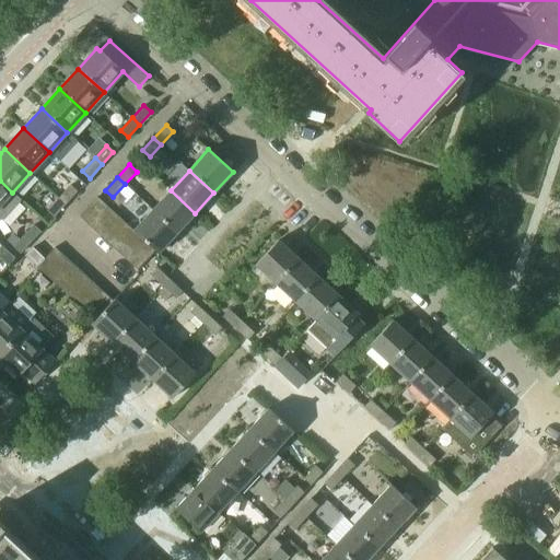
[(0,181),(0,219),(2,221),(21,200),(12,193),(0,181)]
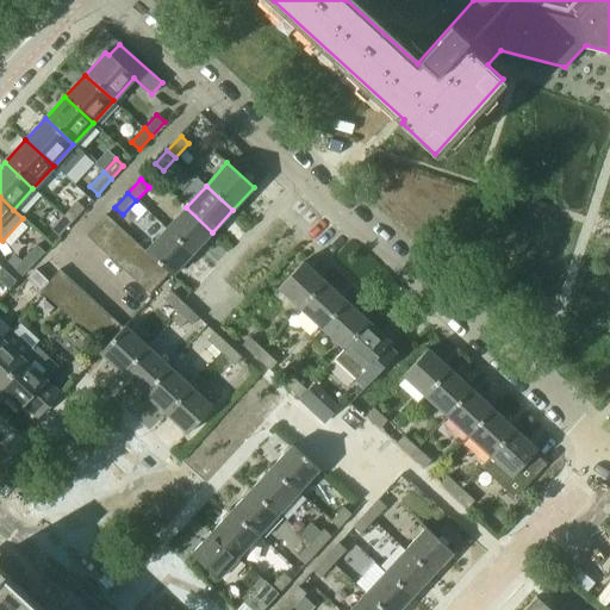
[(76,200),(62,216),(70,224),(85,209),(76,200)]
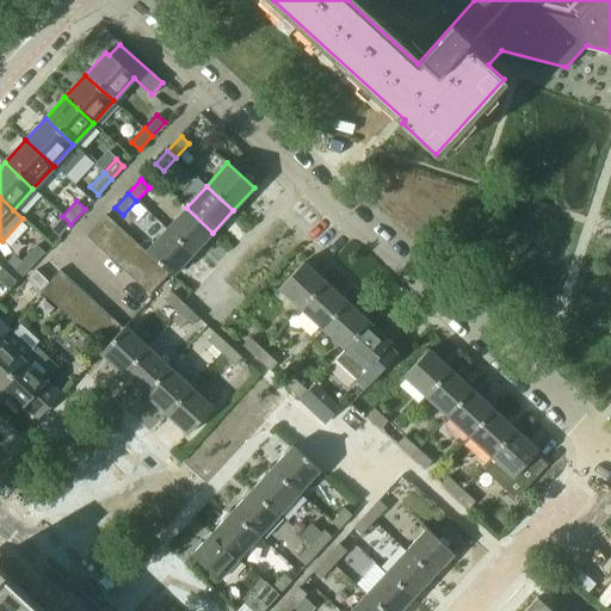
[(186,208),(166,229),(193,254),(213,233),(186,208)]
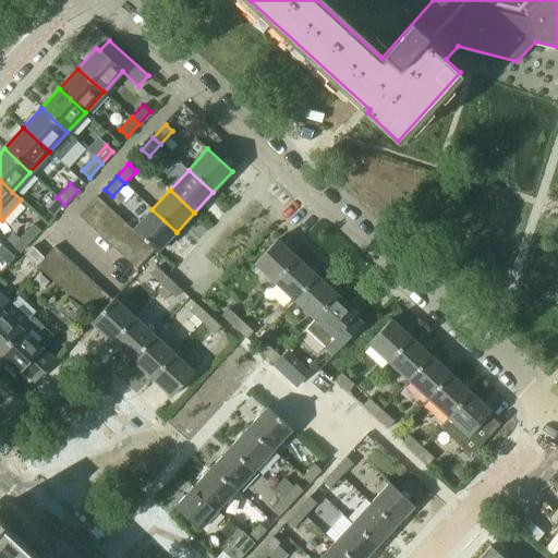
[(88,225),(106,205),(96,196),(79,216),(88,225)]
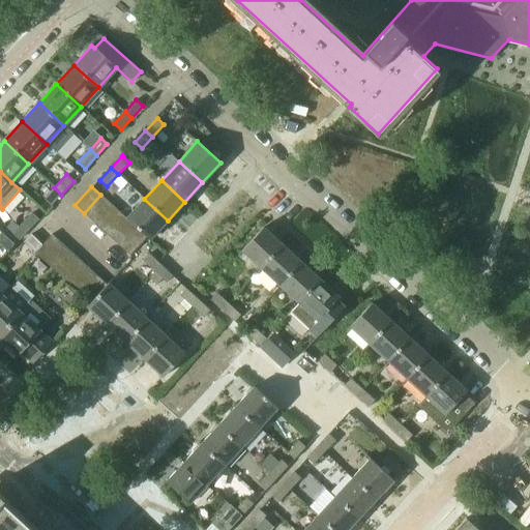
[(61,195),(54,187),(43,199),(51,206),(61,195)]
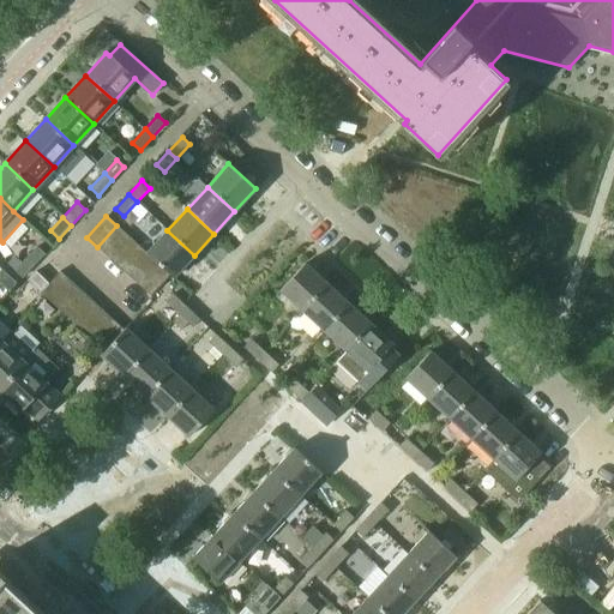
[(97,247),(108,257),(127,236),(116,226),(97,247)]
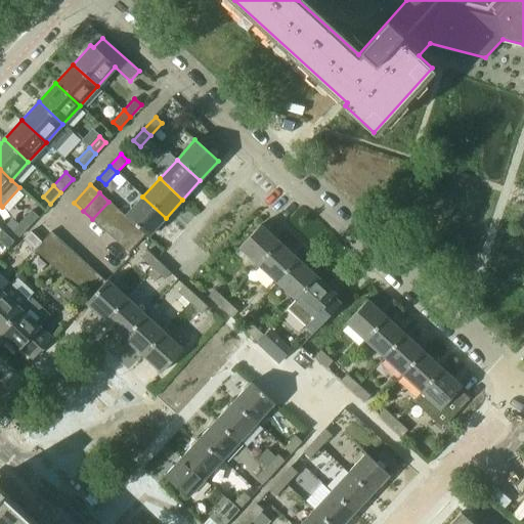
[(142,197),(125,216),(127,218),(136,226),(145,234),(148,236),(166,218),(142,197)]
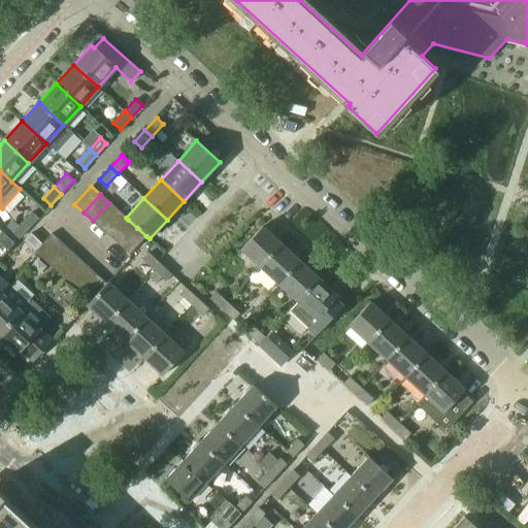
[(93,221),(102,229),(119,211),(109,203),(93,221)]
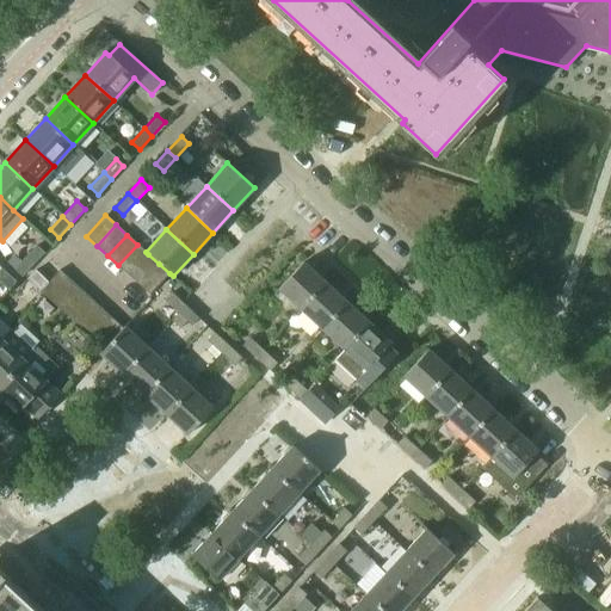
[(23,259),(14,269),(23,277),(31,266),(44,252),(36,245),(23,259)]
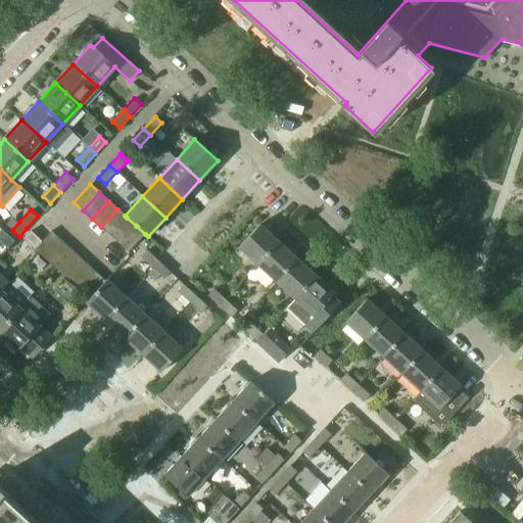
[(101,227),(110,235),(127,218),(125,216),(117,209),(101,227)]
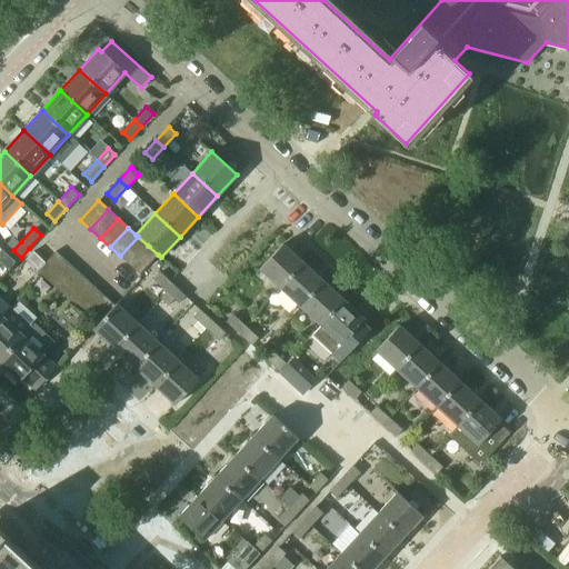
[(120,256),(130,266),(148,246),(138,237),(120,256)]
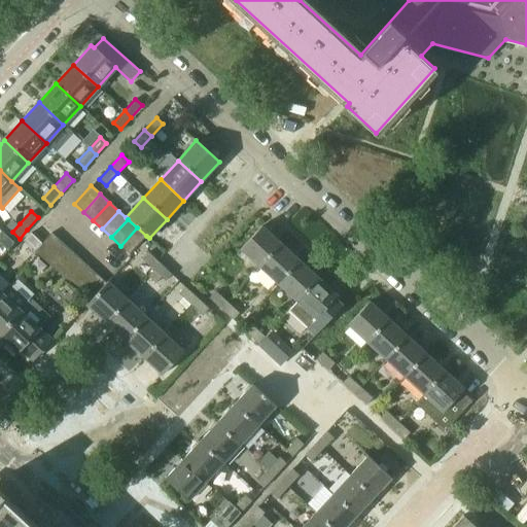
[(240,249),(259,267),(281,243),(261,225),(240,249)]
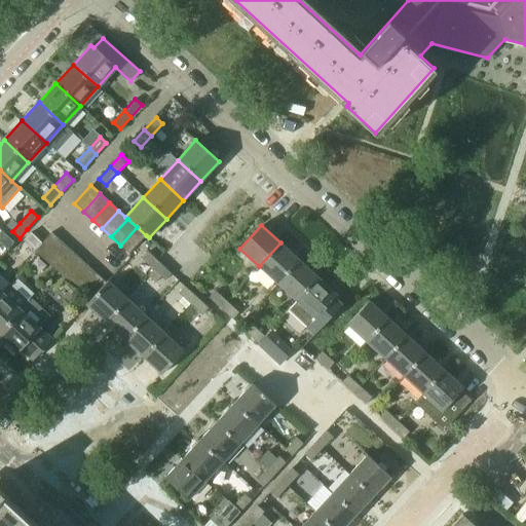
[(146,235),(137,227),(120,246),(128,253),(146,235)]
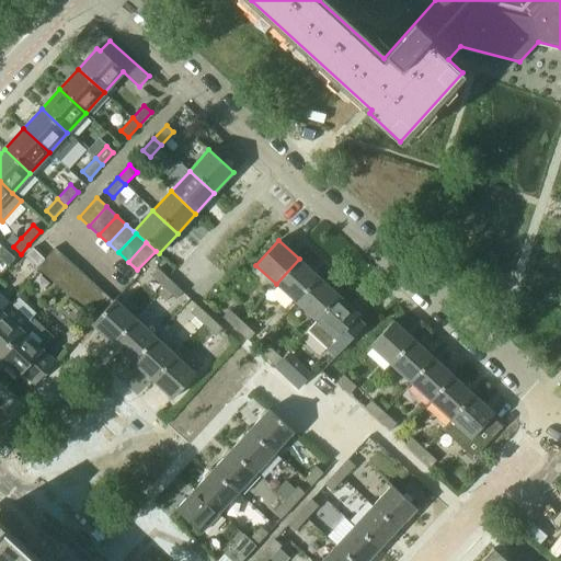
[(14,259),(1,247),(0,247),(0,259),(8,266),(14,259)]
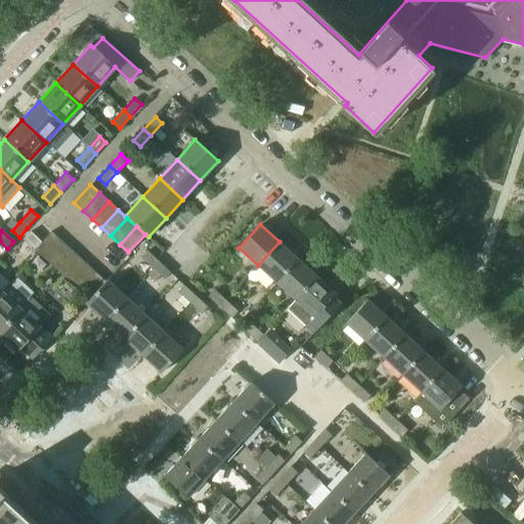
[(34,251),(47,262),(64,244),(51,231),(41,243),(34,251)]
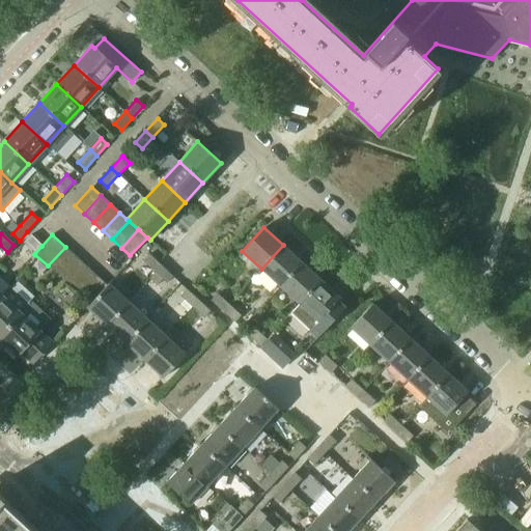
[(23,244),(34,254),(42,246),(30,235),(23,244)]
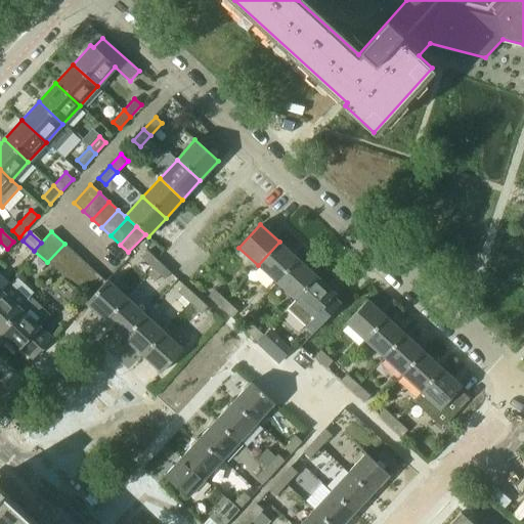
[(258,265),(276,282),(298,259),(279,242),(258,265)]
